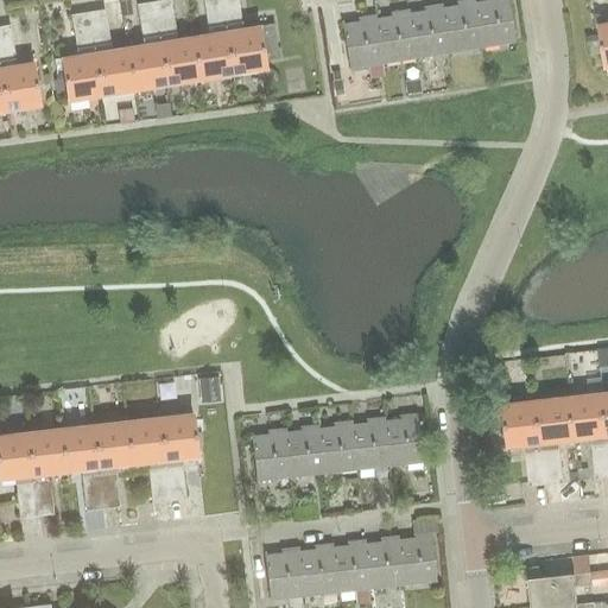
[(122,18),(133,16),(131,0),(120,2),(122,18)]
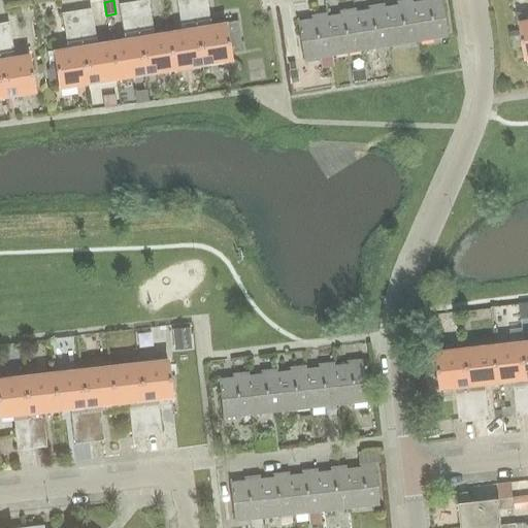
[(174,69),(168,33),(154,36),(147,0),(146,0),(134,2),(145,74),(174,69)]
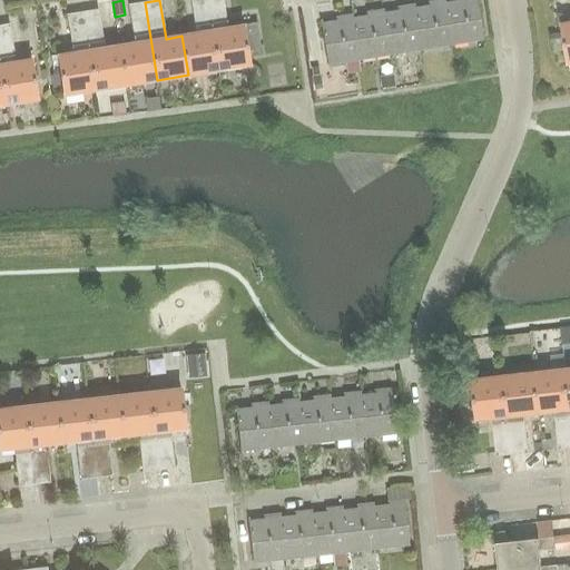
[(218,70),(207,0),(190,0),(196,33),(182,36),(188,75),(218,70)]
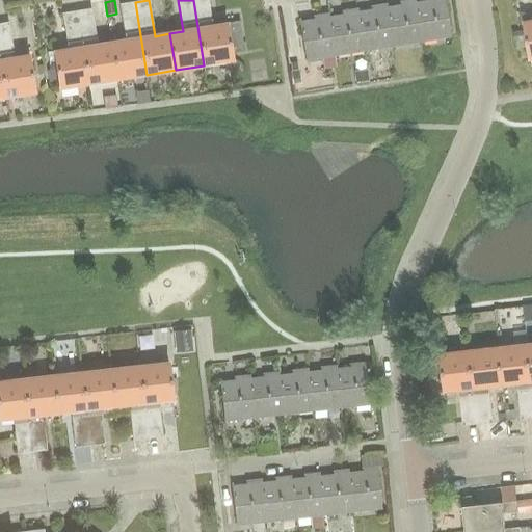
[(227,23),(227,24),(213,27),(208,0),(193,0),(204,65),(233,60),(231,48),(243,46),(239,21),(227,23)]
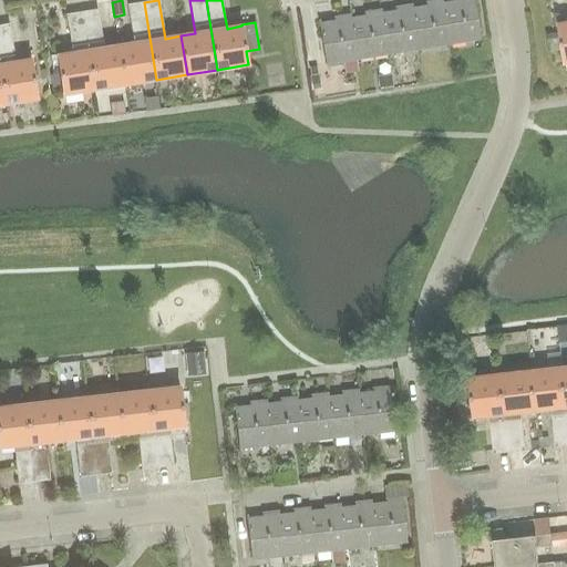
[(450,43),(442,0),(441,0),(411,4),(419,49),(450,43)]
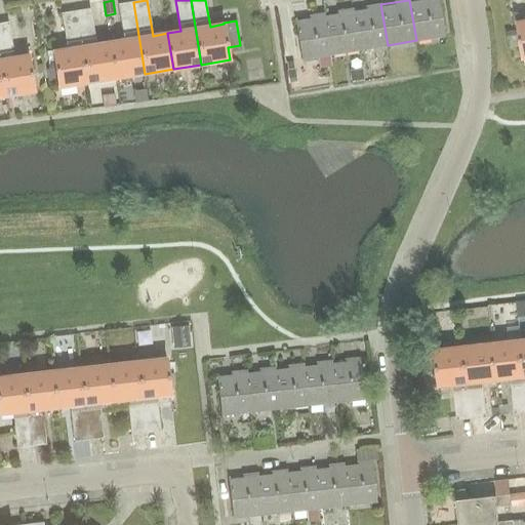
[(438,0),(409,0),(416,40),(445,36),(438,0)]
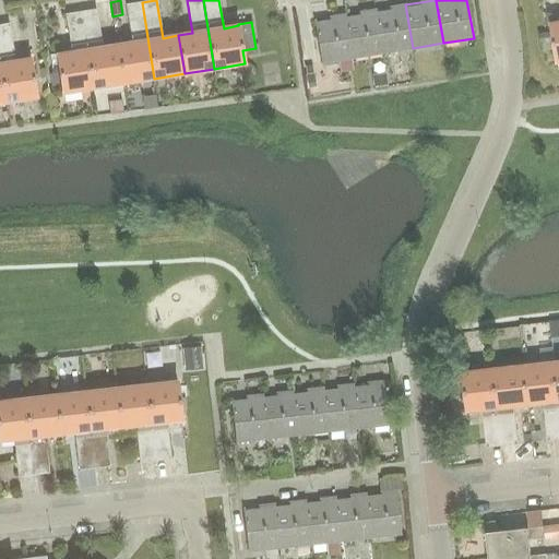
[(154,79),(142,2),(127,4),(132,43),(118,45),(123,83),(154,79)]
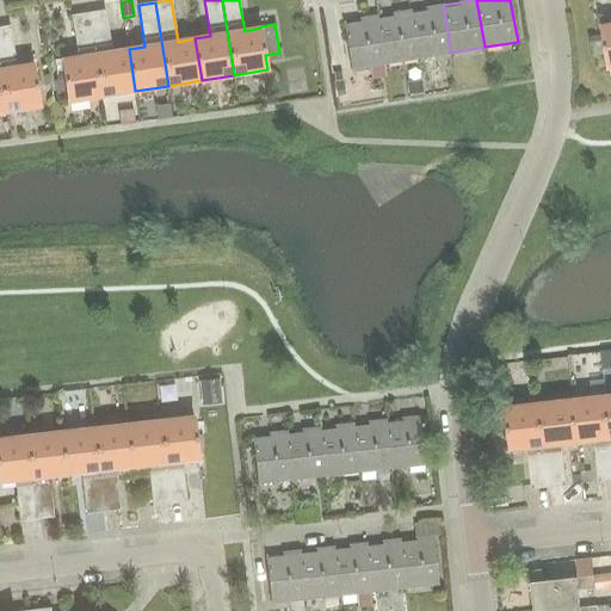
[(451,53),(443,5),(409,11),(418,59),(451,53)]
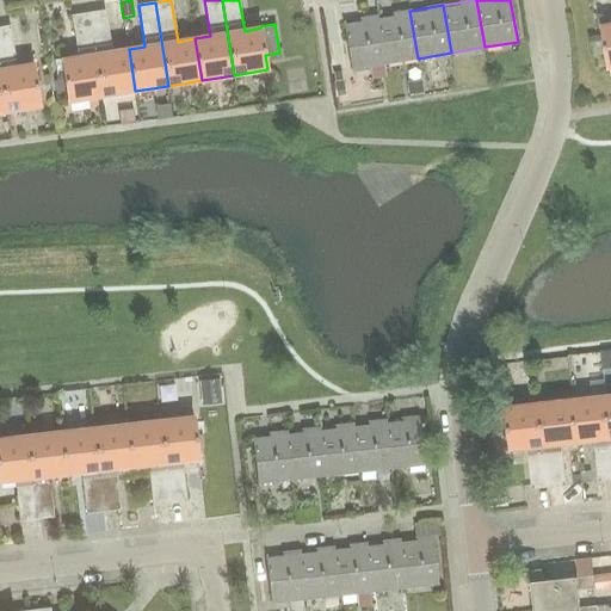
[(135,91),(129,49),(112,51),(105,11),(88,13),(103,97),(135,91)]
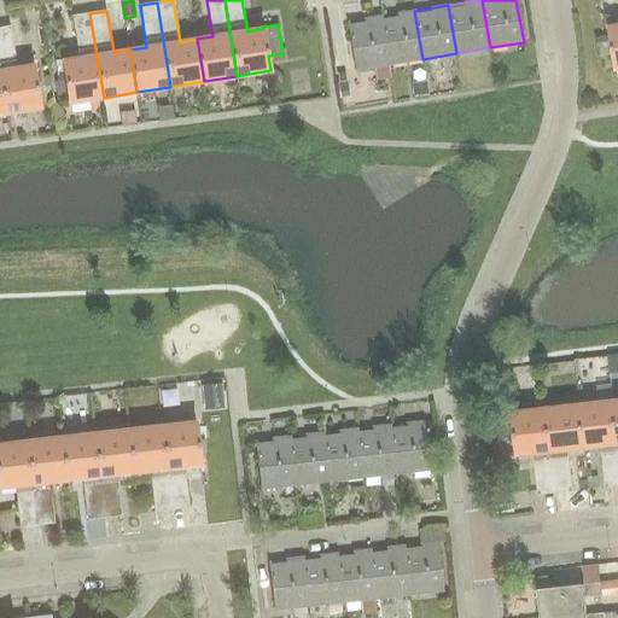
[(423,59),(414,11),(382,17),(389,64),(423,59)]
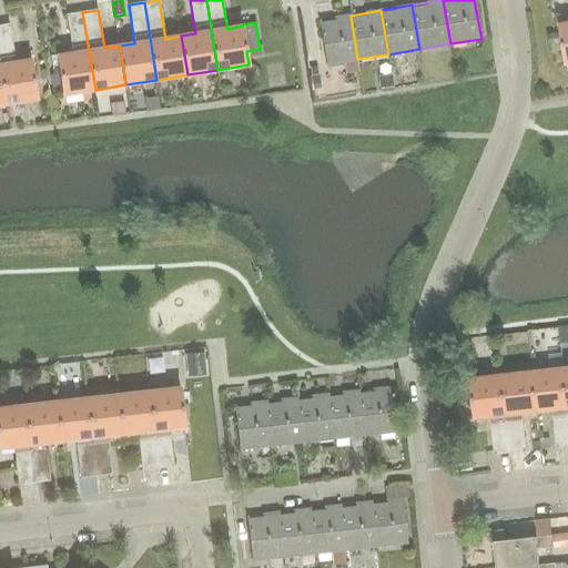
[(95,90),(82,12),(67,14),(73,53),(58,56),(63,94),(95,90)]
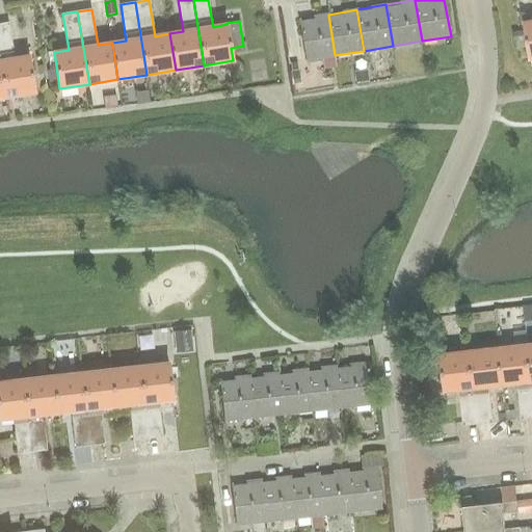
[(335,55),(328,15),(299,19),(306,60),(335,55)]
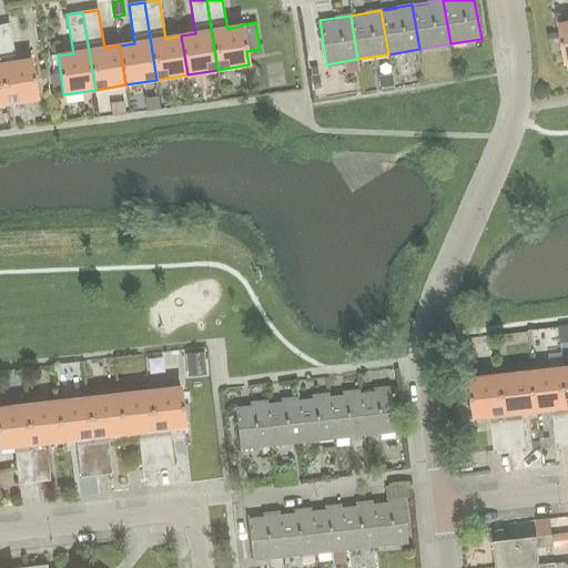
[(10,24),(0,26),(0,64),(7,104),(38,99),(31,60),(16,62),(10,24)]
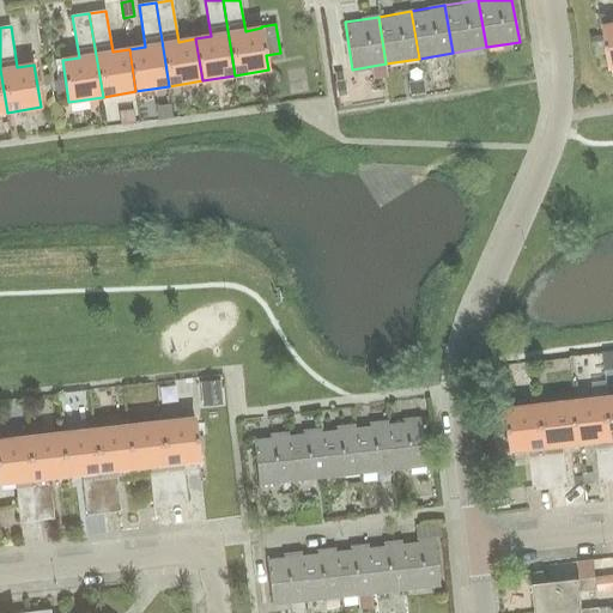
[(595,55),(610,53),(607,36),(593,38),(595,55)]
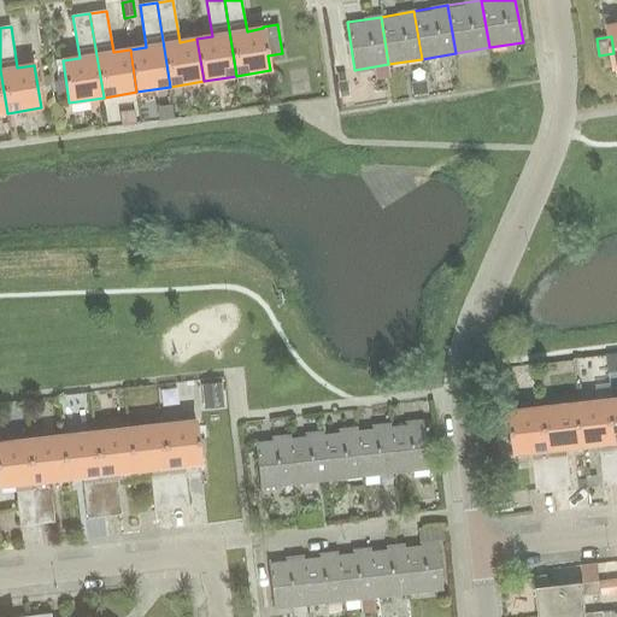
[(346,81),(338,82),(340,98),(348,97),(346,81)]
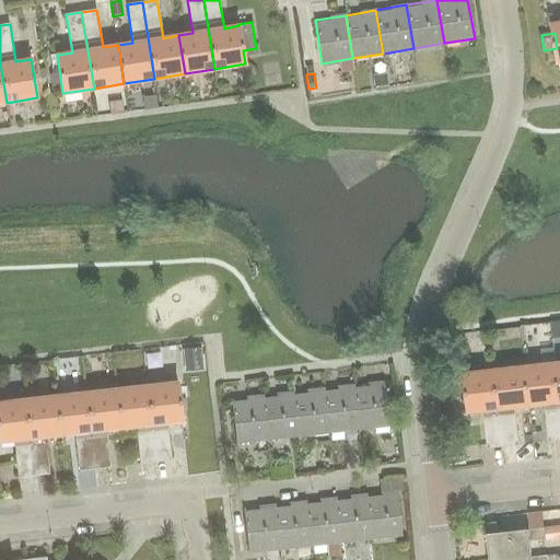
[(376,86),(388,85),(386,73),(374,74),(376,86)]
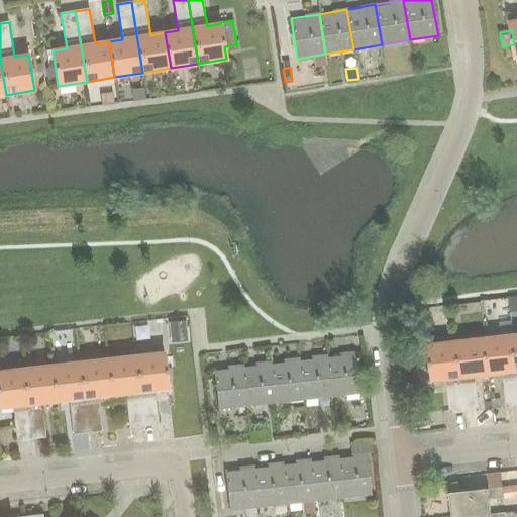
[(132,90),(134,101),(147,99),(145,88),(132,90)]
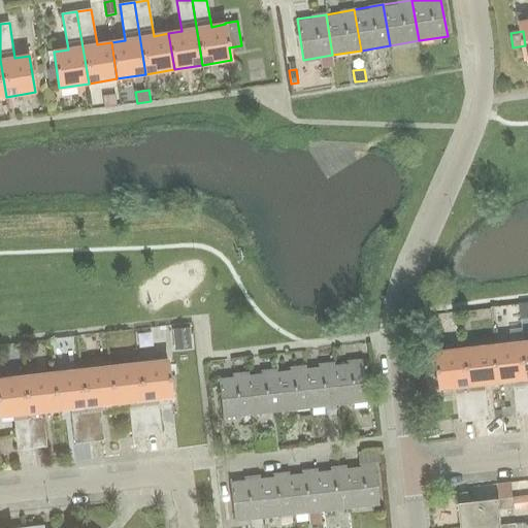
[(494,326),(504,325),(502,309),(492,311),(494,326)]
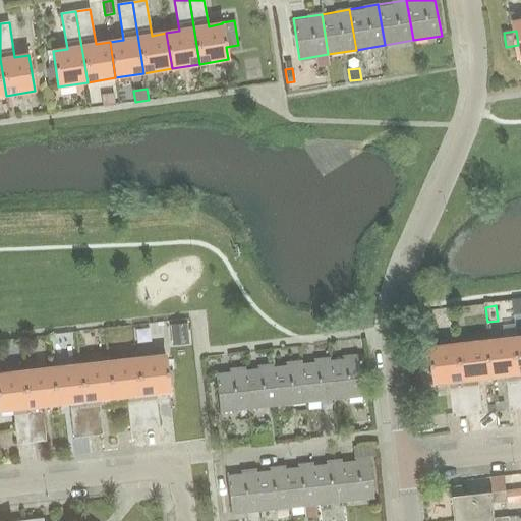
[(453,327),(451,312),(439,314),(440,329),(453,327)]
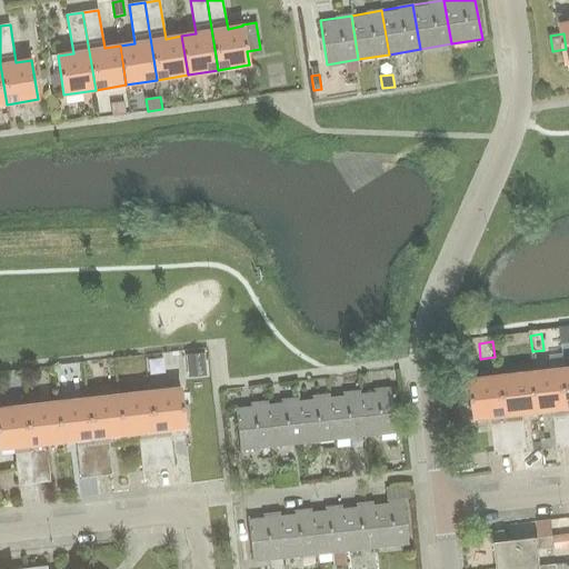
[(205,351),(192,352),(196,379),(208,378),(205,351)]
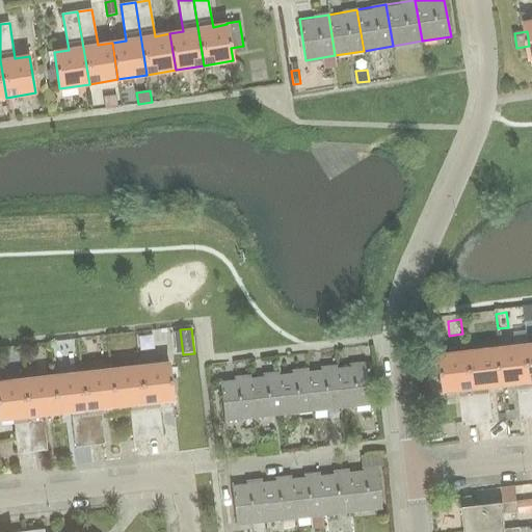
[(531,418),(531,376),(528,344),(499,347),(504,386),(517,383),(522,420),(531,418)]
